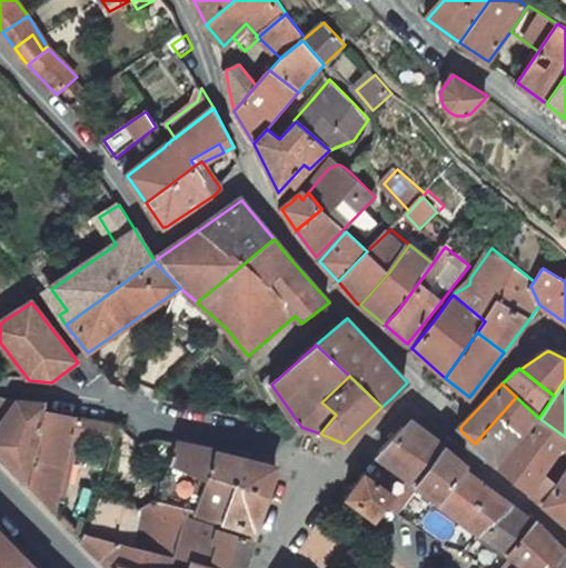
[(0,397),(0,428),(19,402),(0,397)]
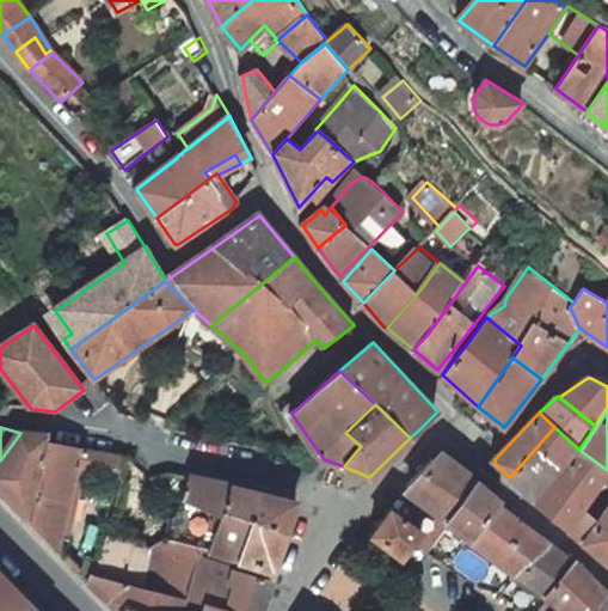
[(510,477),(535,500),(578,450),(554,427),(510,477)]
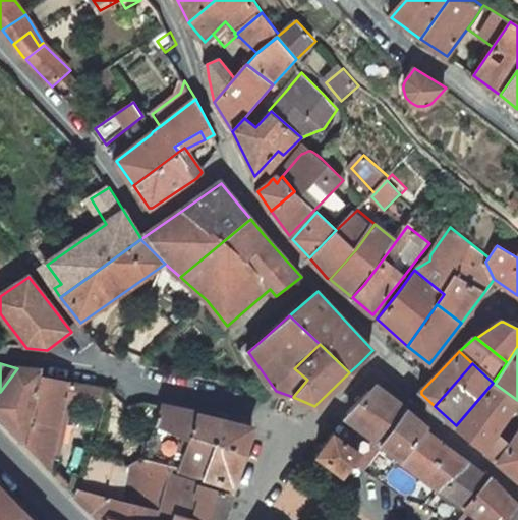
[(43,370),(17,368),(0,392),(0,416),(26,444),(41,379),(43,370)]
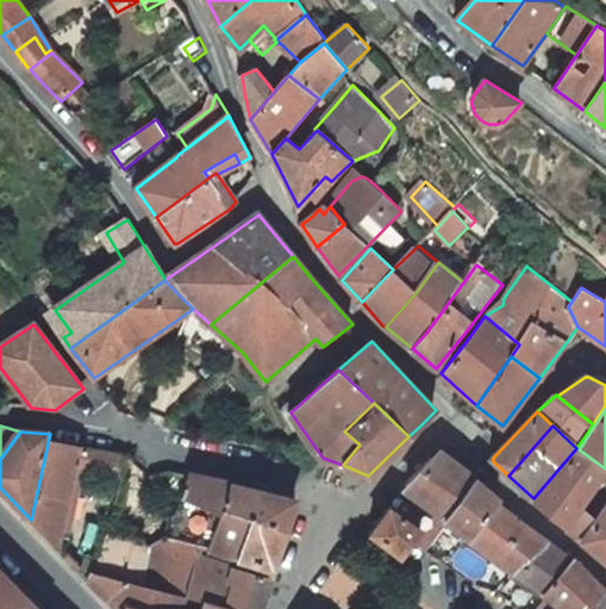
[(77,465),(81,448),(75,447),(48,443),(31,520),(60,548),(77,465)]
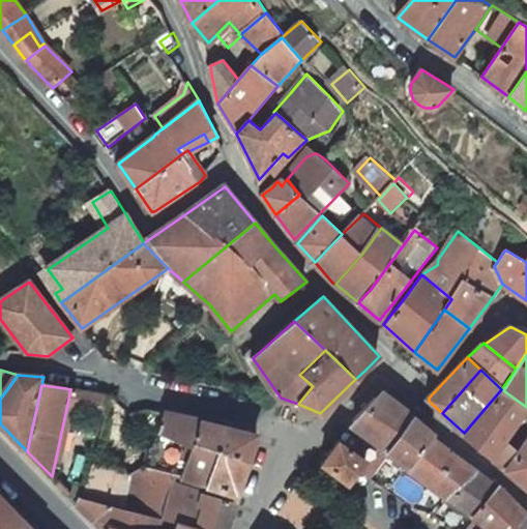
[(103,415),(108,397),(70,389),(67,404),(103,415)]
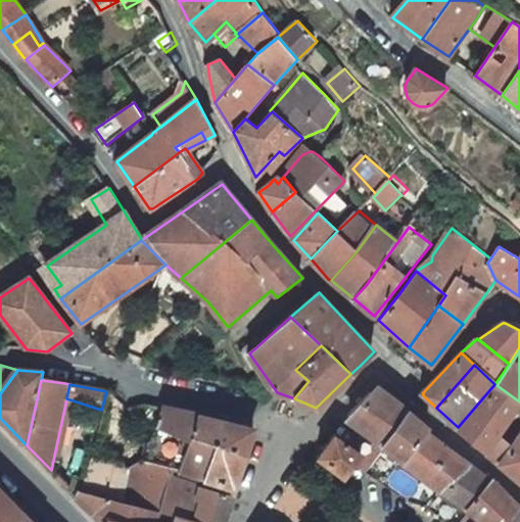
[(519,401),(497,385),(458,430),(487,454),(500,435),(511,419),(519,406),(519,401)]
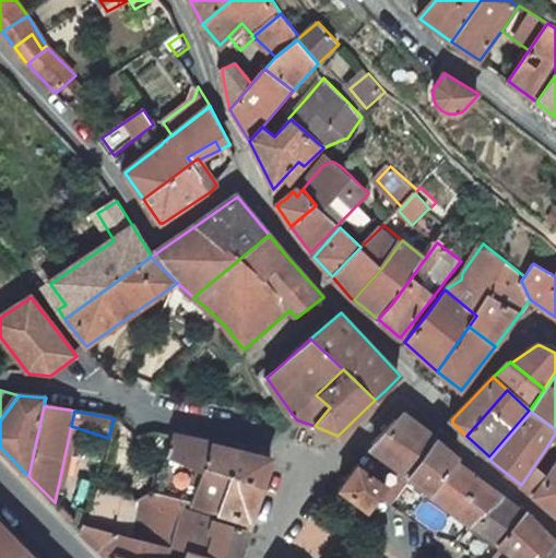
[(409,476),(435,439),(424,428),(409,417),(400,420),(399,419),(375,444),(387,452),(381,458),(400,471),(409,476)]
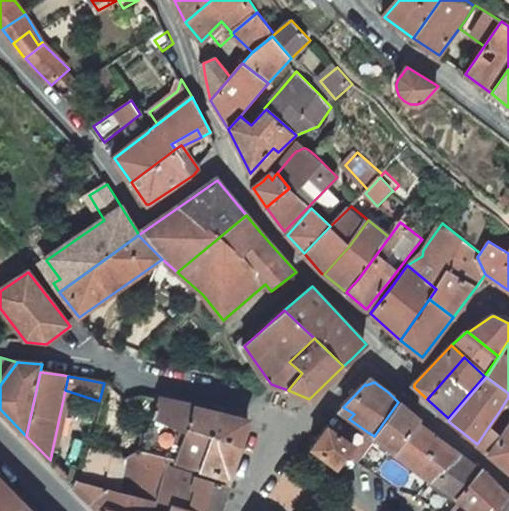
[(111,384),(104,383),(99,401),(105,403),(111,384)]
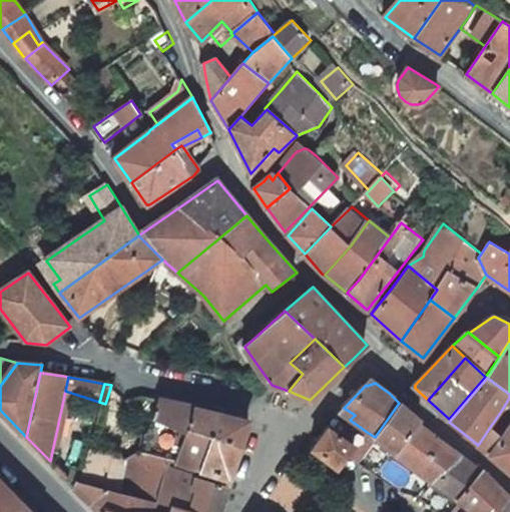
[(509,398),(501,411),(506,414),(509,408),(509,398)]
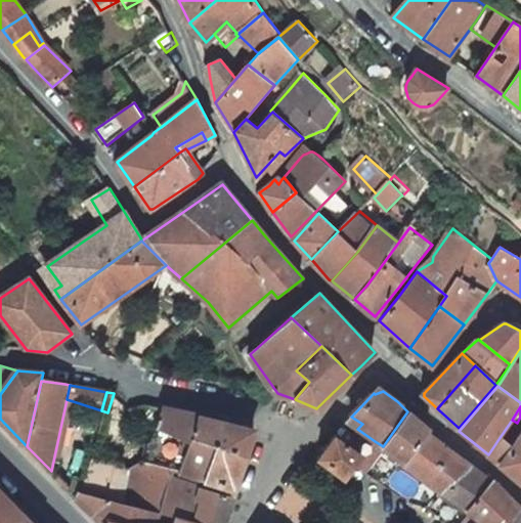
[(203,417),(163,407),(157,428),(188,442),(192,438),(246,458),(256,429),(203,417)]
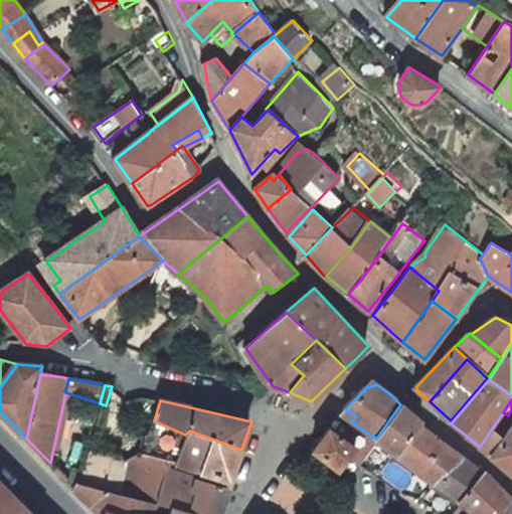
[(397,455),(419,424),(421,422),(400,404),(376,439),(397,455)]
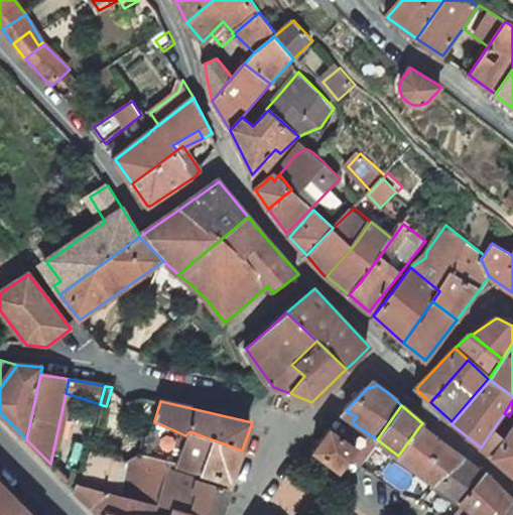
[(185,435),(154,421),(142,457),(172,465),(172,464),(232,483),(242,451),(189,431),(185,435)]
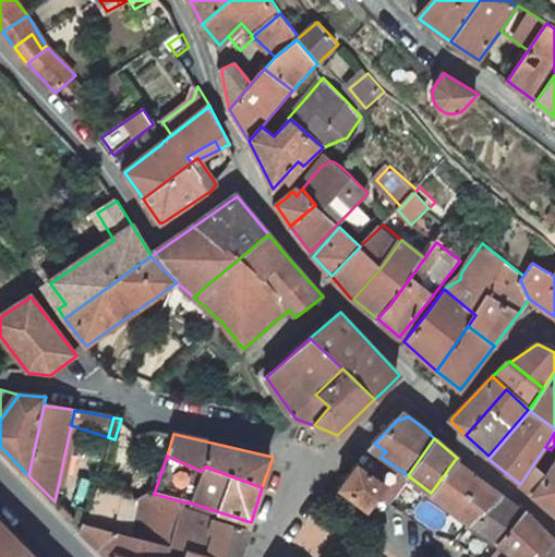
[(472,524),(504,496),(455,460),(431,493),(472,524)]
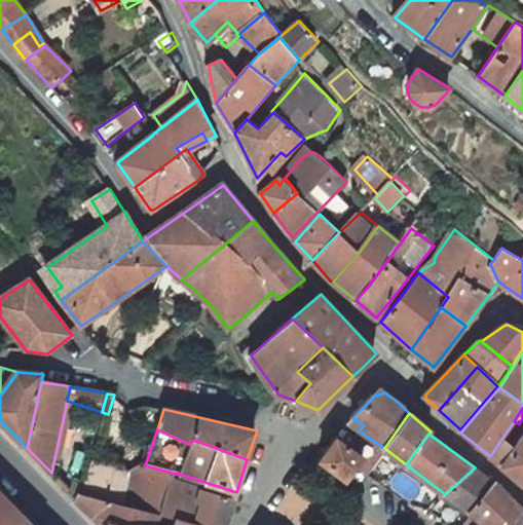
[(502,438),(490,456),(502,466),(517,448),(502,438)]
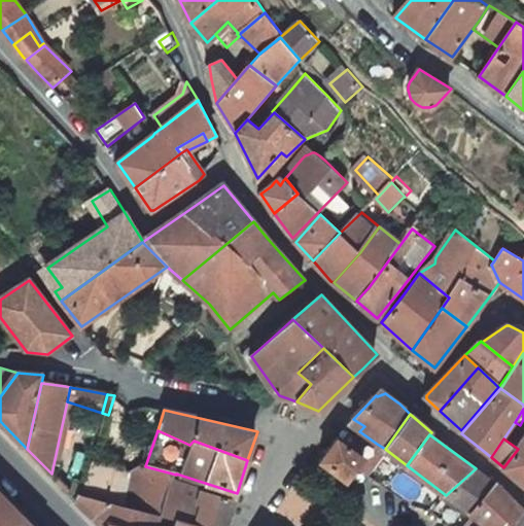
[(358,467),(364,459),(338,440),(320,461),(347,481),(358,467)]
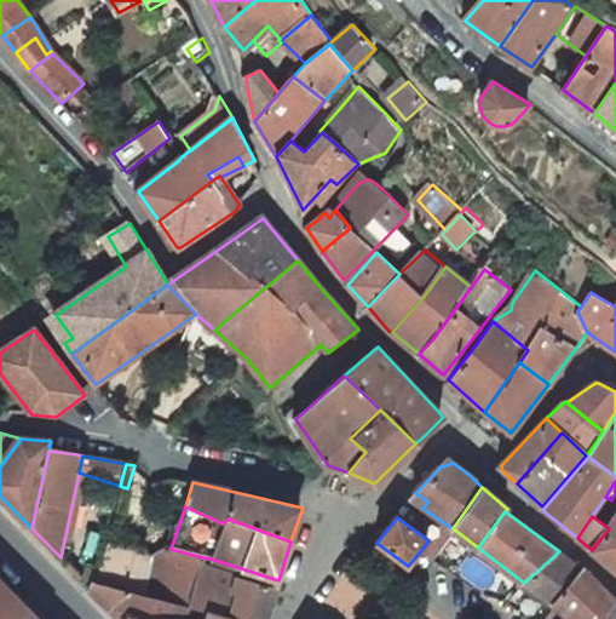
[(592,550),(615,571),(615,519),(609,528),(592,550)]
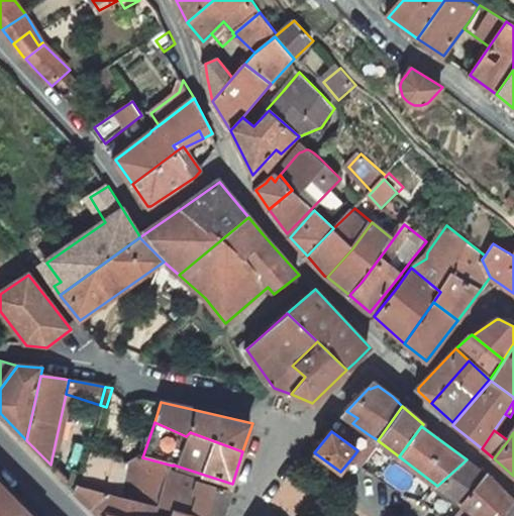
[(378,440),(370,435),(357,450),(351,458),(360,465),(378,440)]
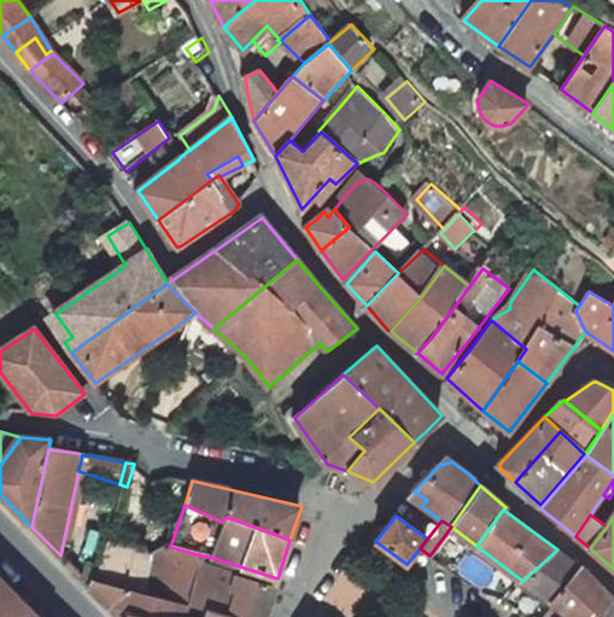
[(148,594),(156,557),(111,543),(105,569),(101,581),(148,594)]
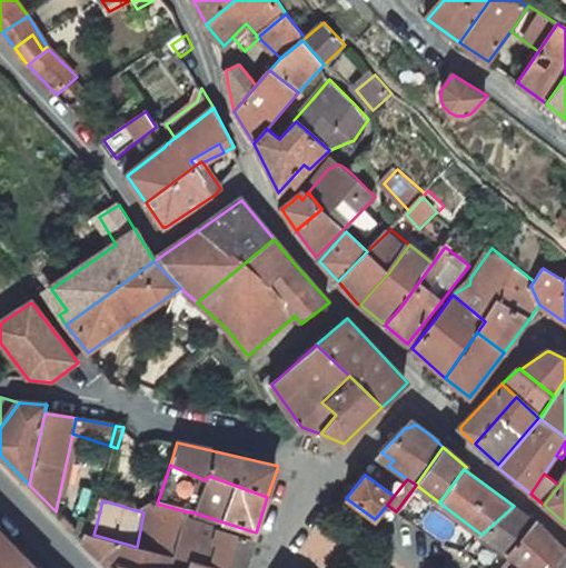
[(144,512),(137,547),(175,557),(188,518),(190,512),(157,504),(144,512)]
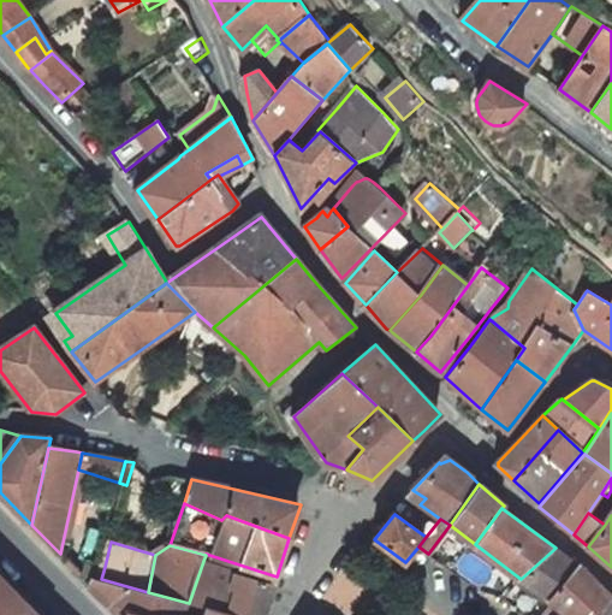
[(550,599),(583,568),(556,548),(521,579),(550,599)]
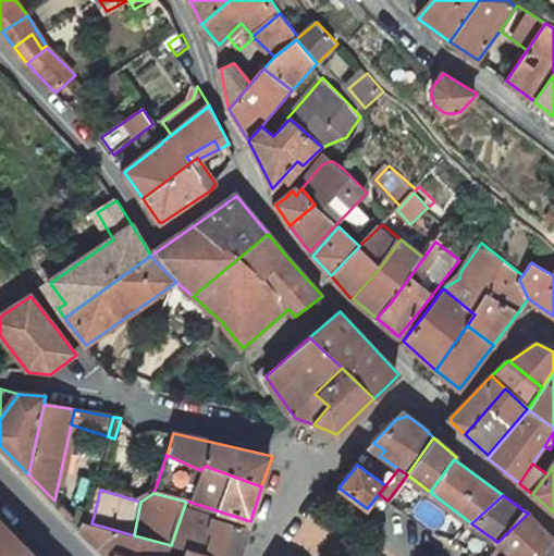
[(184,507),(171,545),(192,551),(208,555),(238,555),(248,528),(184,507)]
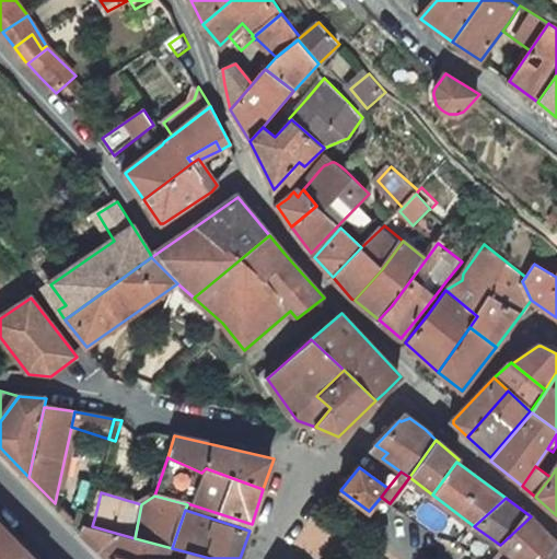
[(85,524),(92,526),(95,515),(83,512),(80,522),(85,524)]
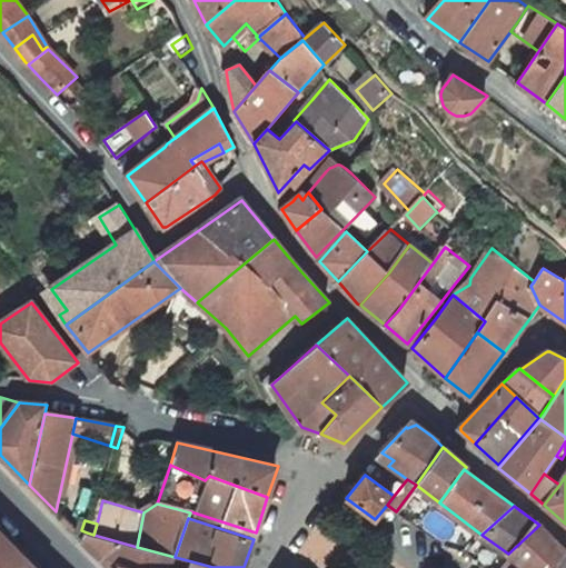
[(554,567),(565,551),(539,525),(508,554),(526,567),(545,567),(548,565),(552,567),(554,567)]
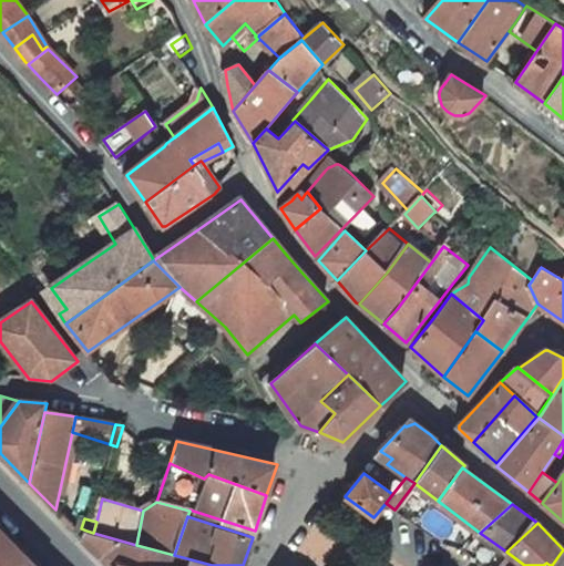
[(36,565),(0,530),(0,565),(36,565)]
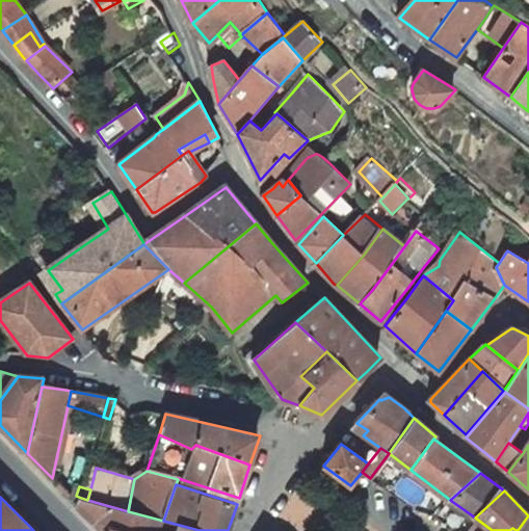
[(159,530),(163,521),(128,511),(87,500),(81,498),(78,505),(103,530),(108,530),(110,528),(120,530),(159,530)]
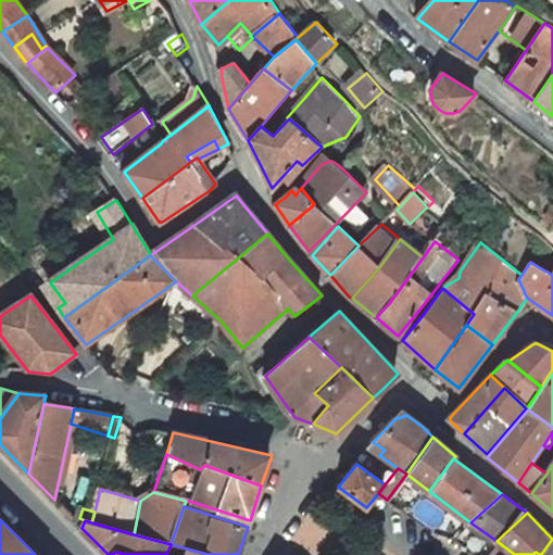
[(552,539),(541,554),(539,554),(536,552),(532,554),(552,554),(552,539)]
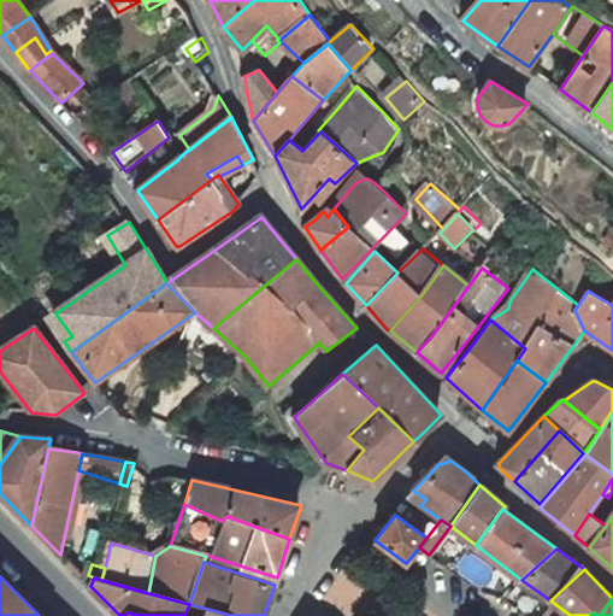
All buildings are outlined.
